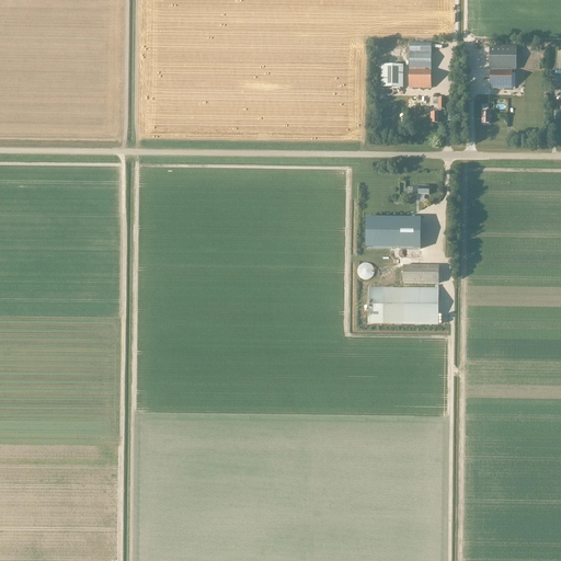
[(409,53),(432,53),(432,44),(409,44),(409,53)]
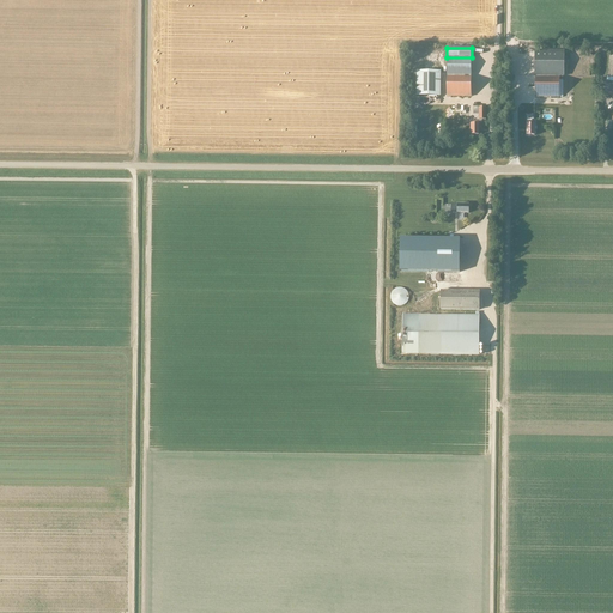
[(535,52),(535,97),(563,97),(563,80),(559,80),(559,77),(563,77),(563,52),(535,52)]
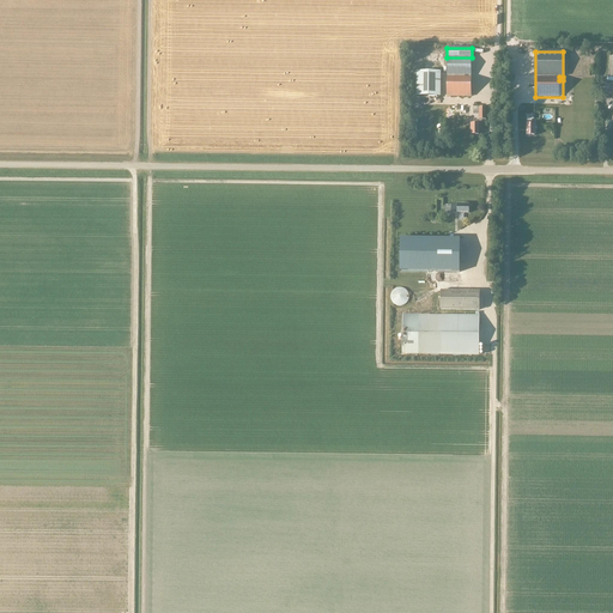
[(471,77),(472,58),(447,58),(447,76),(471,76),(471,77)]
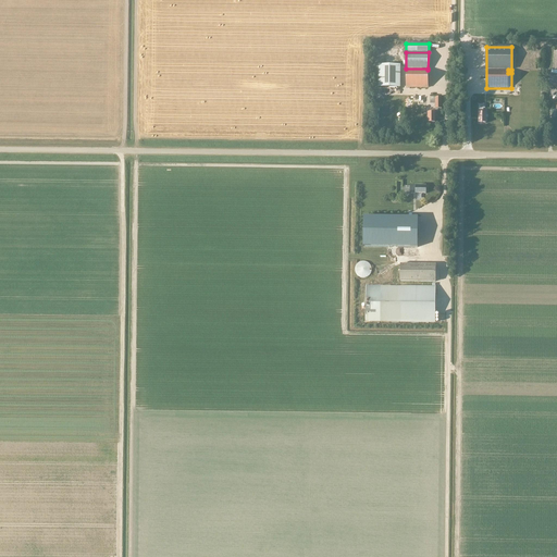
[(379,64),(379,87),(400,87),(400,65),(379,64)]
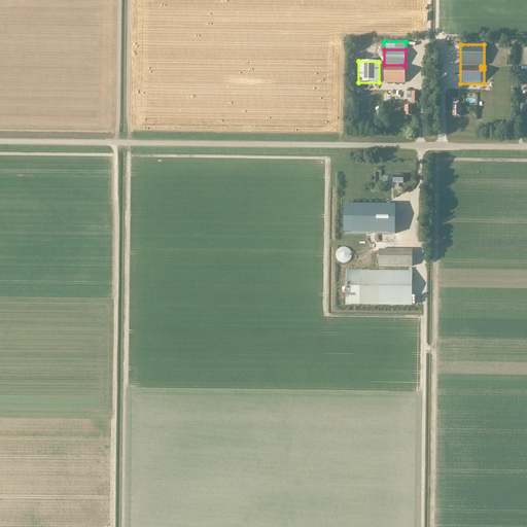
[(405,83),(405,66),(405,65),(384,65),(384,82),(405,83)]
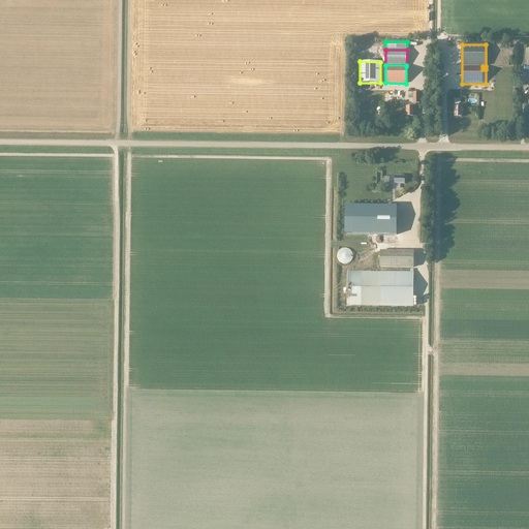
[(406,117),(413,117),(413,107),(412,107),(412,106),(415,106),(415,103),(419,103),(419,93),(412,93),(412,104),(408,104),(408,107),(406,107),(406,117)]
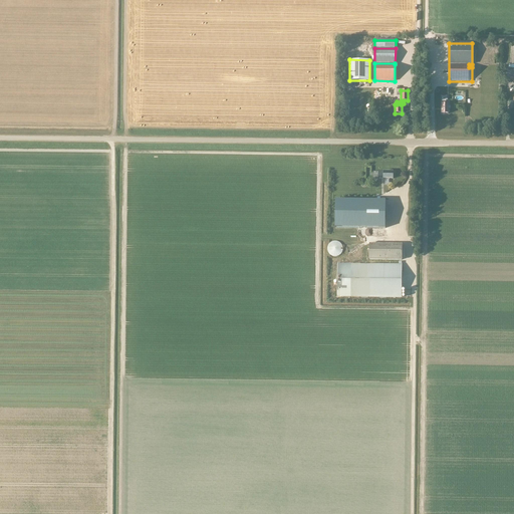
[(386,228),(386,201),(335,201),(335,228),(386,228)]
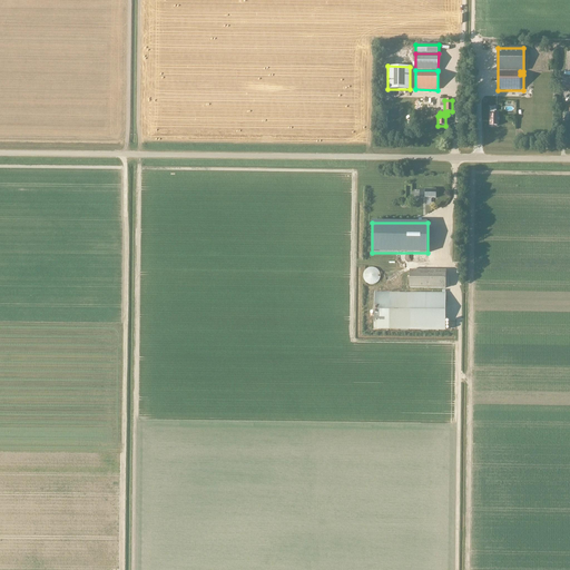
[(373,267),(372,267),(371,267),(370,268),(369,268),(367,268),(366,269),(366,271),(365,271),(365,272),(364,272),(364,273),(364,274),(363,275),(363,276),(363,277),(364,278),(364,279),(364,281),(365,281),(365,282),(366,283),(367,283),(367,284),(369,284),(370,285),(371,285),(372,285),(373,285),(374,285),(376,284),(377,284),(377,283),(379,283),(379,282),(380,281),(380,279),(381,278),(381,277),(381,276),(381,275),(381,274),(380,273),(380,272),(379,271),(379,269),(377,269),(376,269),(376,268),(375,268),(374,267),(373,267)]
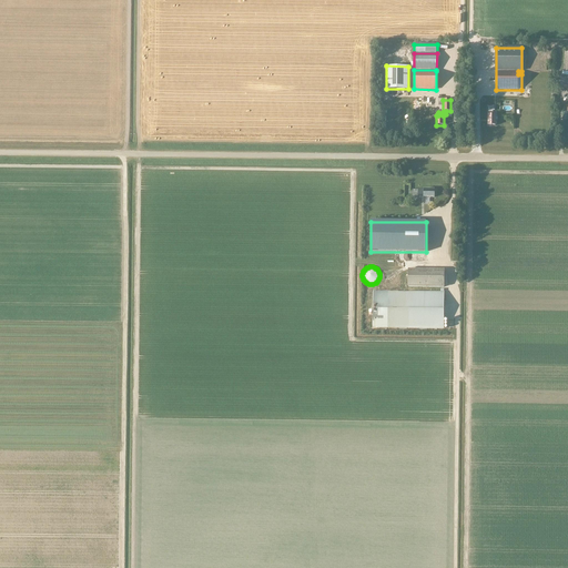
[(408,270),(408,286),(444,287),(444,271),(408,270)]
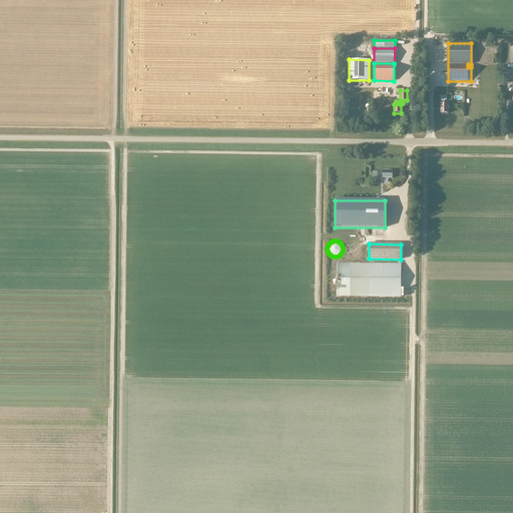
[(401,264),(337,263),(337,297),(401,298),(401,264)]
